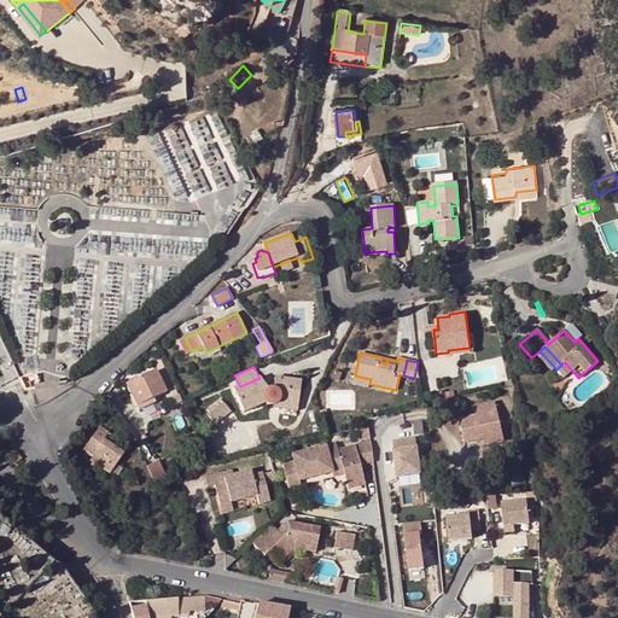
[(336,371),(332,379),(339,382),(342,373),(338,372),(336,371)]
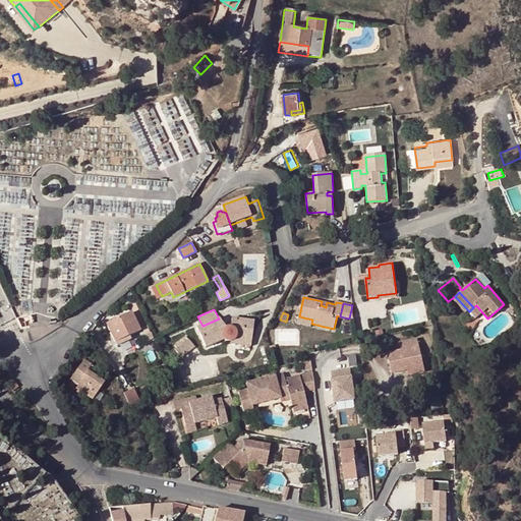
[(139,332),(131,313),(107,326),(116,343),(128,337),(139,332)]
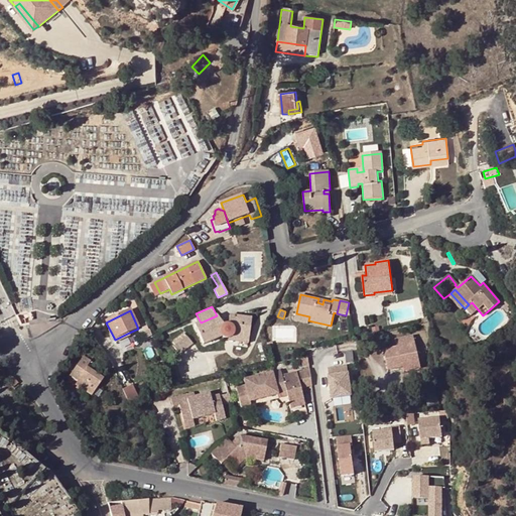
[(225,339),(230,340),(234,335),(248,337),(251,317),(230,314),(228,324),(223,325),(217,315),(201,323),(195,325),(204,345),(222,338),(225,339)]
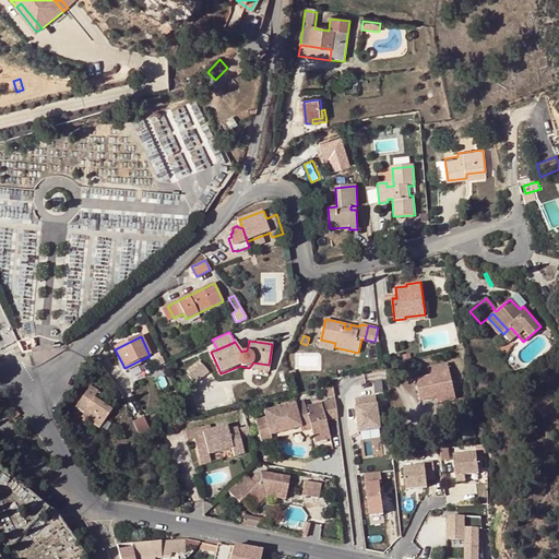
[(187,370),(190,373),(202,365),(199,360),(187,370)]
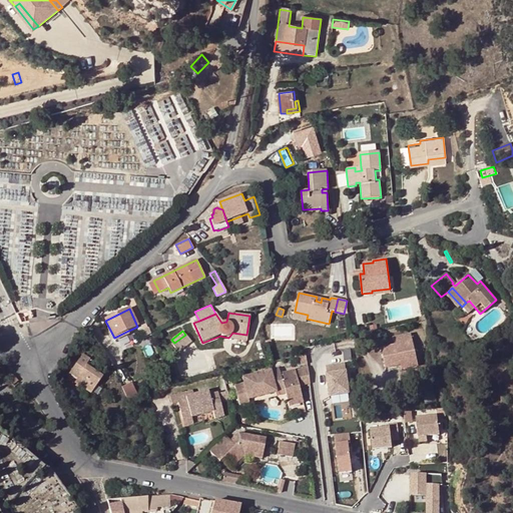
[(127,336),(126,332),(114,338),(115,341),(127,336)]
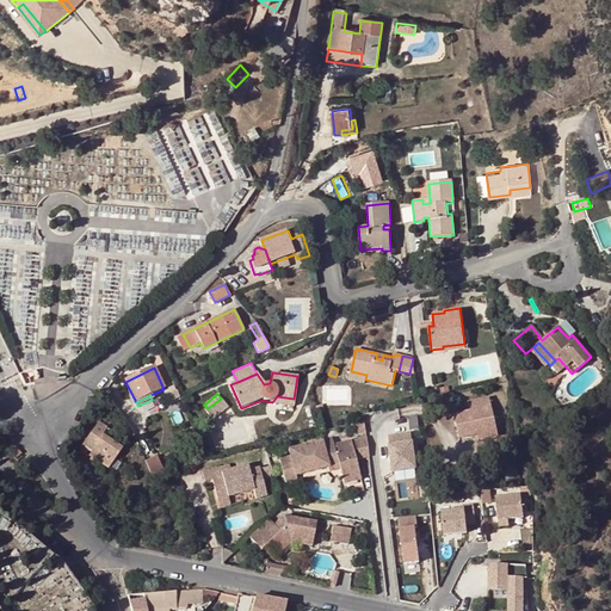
[(460,438),(477,434),(497,430),(489,396),(468,401),(469,411),(454,414),(460,438)]
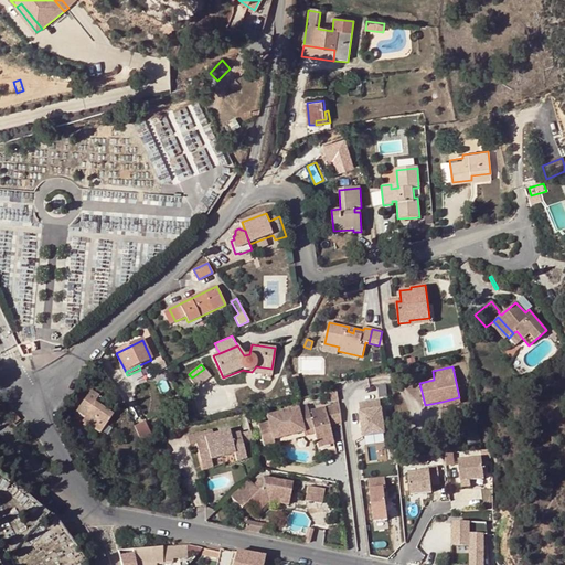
[(210,376),(204,369),(192,377),(190,380),(196,387),(210,376)]
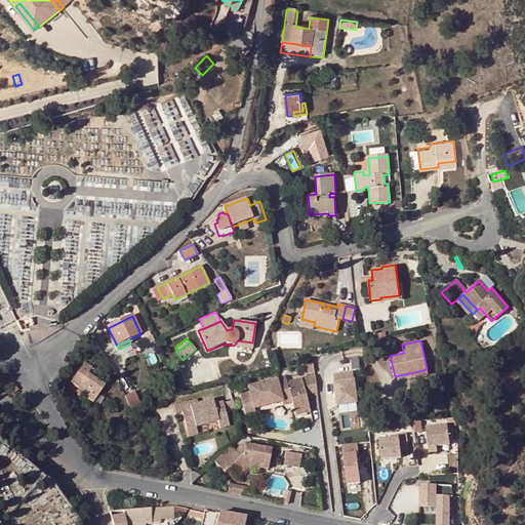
[(74,379),(73,380),(71,384),(79,389),(77,393),(91,403),(90,397),(101,382),(89,374),(96,362),(89,357),(85,363),(82,361),(76,371),(78,373),(78,374),(76,376),(75,377),(74,379)]
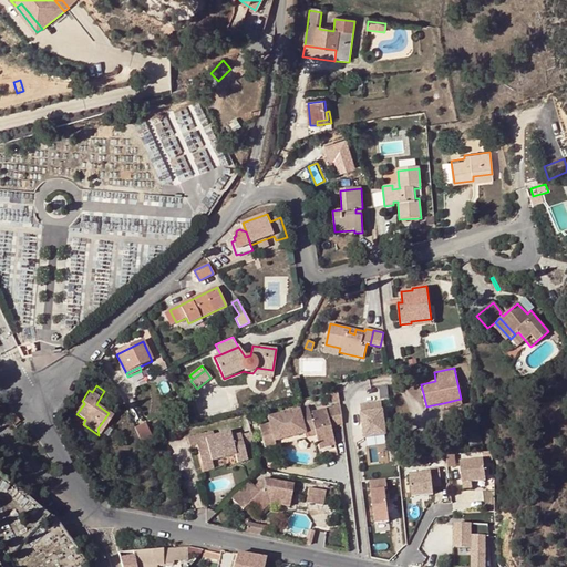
[(380,401),(360,404),(363,436),(384,434),(380,401)]
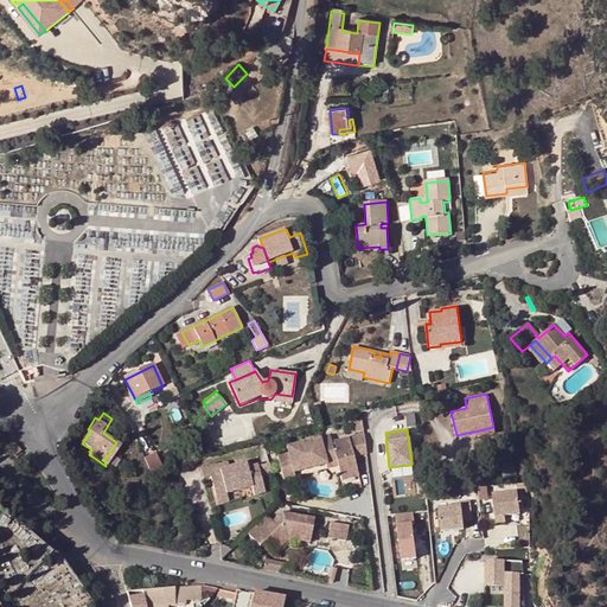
[(365,454),(363,434),(350,438),(355,458),(365,454)]
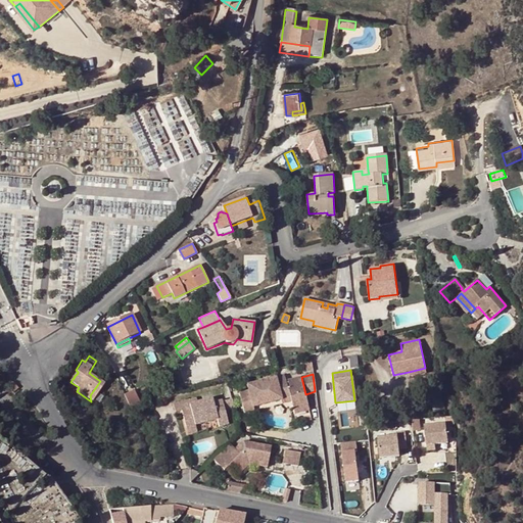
[(248,384),(249,390),(240,392),(245,413),(255,411),(254,407),(282,399),(291,397),(291,401),(294,413),(310,410),(301,376),(286,380),(285,375),(248,384)]
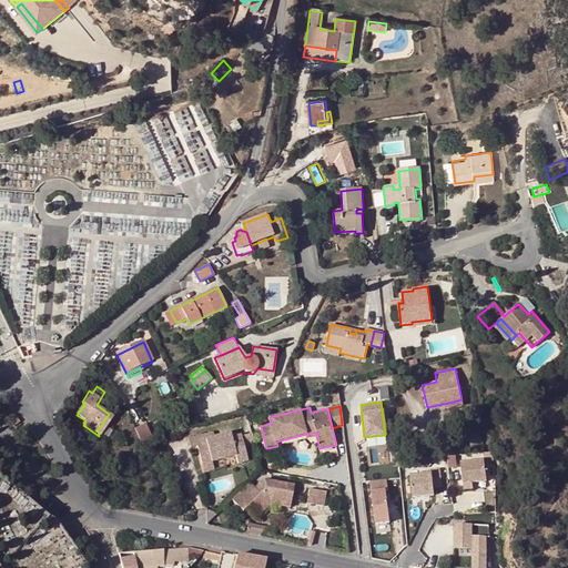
[(101,436),(113,417),(109,414),(98,429),(99,436),(101,436)]
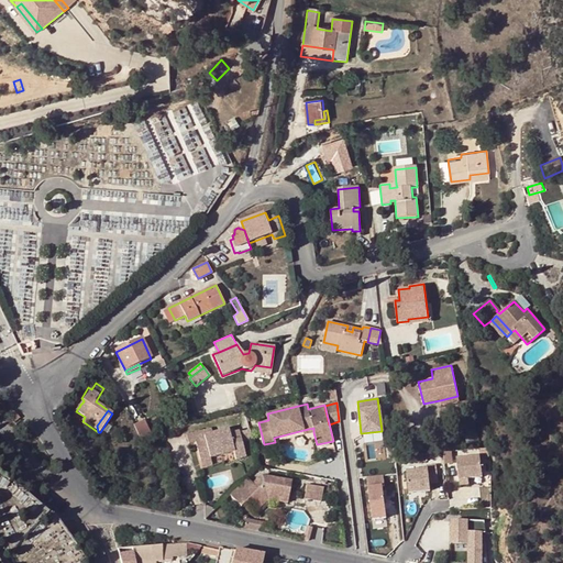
[(141,440),(151,435),(144,421),(134,426),(141,440)]
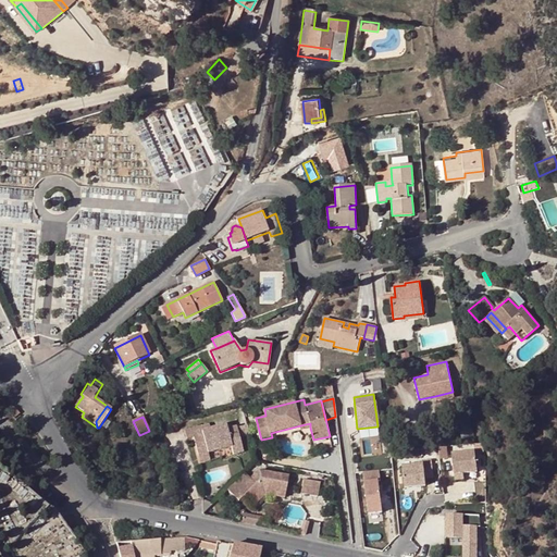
[(211,428),(210,423),(186,430),(188,438),(195,437),(203,434),(202,431),(211,428)]
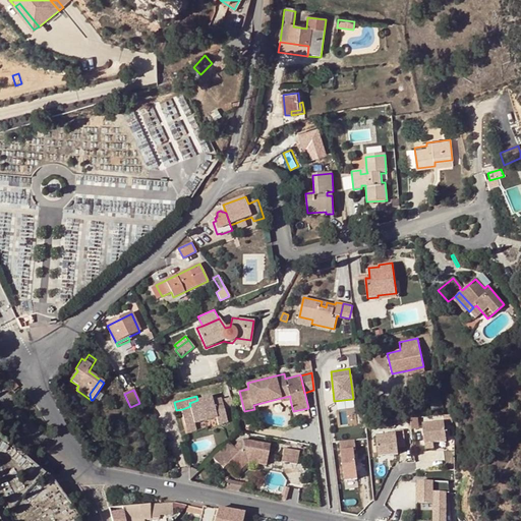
[(224,409),(234,407),(232,398),(222,401),(222,399),(213,401),(212,397),(197,400),(189,403),(190,406),(182,409),(187,425),(196,423),(217,417),(219,425),(228,422),(224,409)]
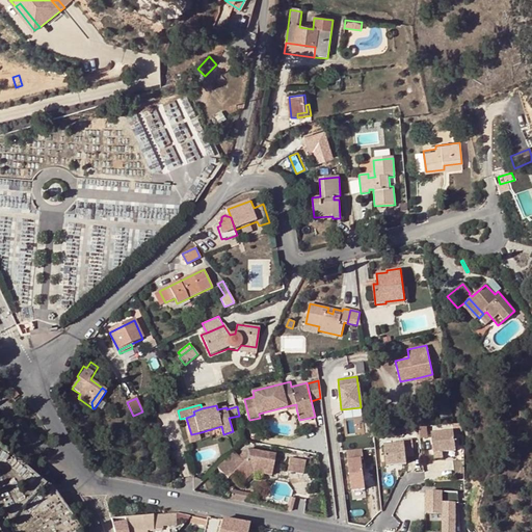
[(348,433),(369,434),(369,421),(348,421),(348,433)]
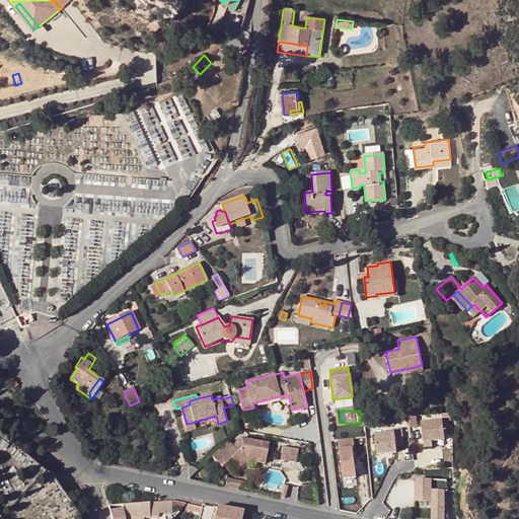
[(417,426),(416,416),(409,417),(410,427),(417,426)]
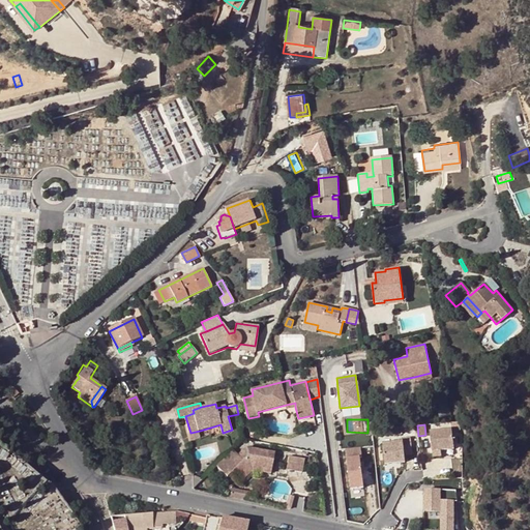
[(453,448),(451,429),(429,432),(432,457),(441,455),(440,449),(453,448)]
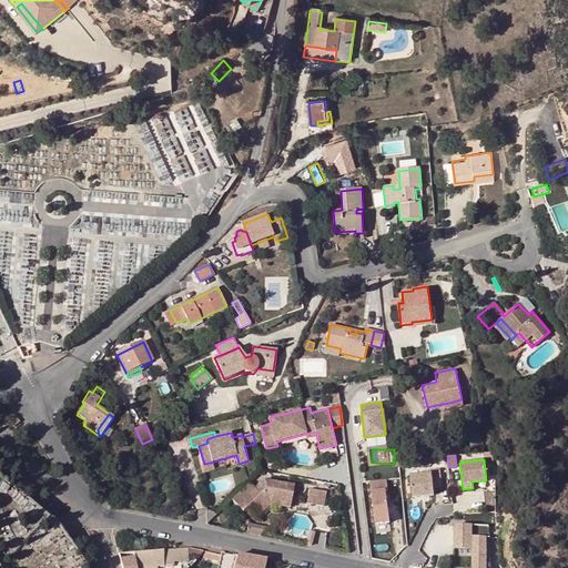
[(214,462),(204,464),(206,473),(216,469),(214,462)]
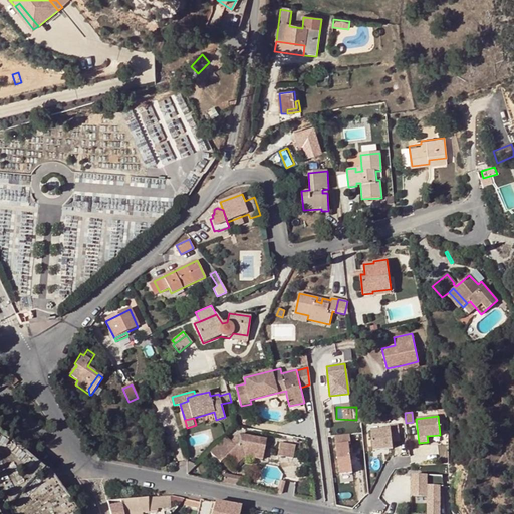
[(400,440),(398,424),(390,425),(390,429),(370,430),(372,450),(393,448),(392,441),(400,440)]
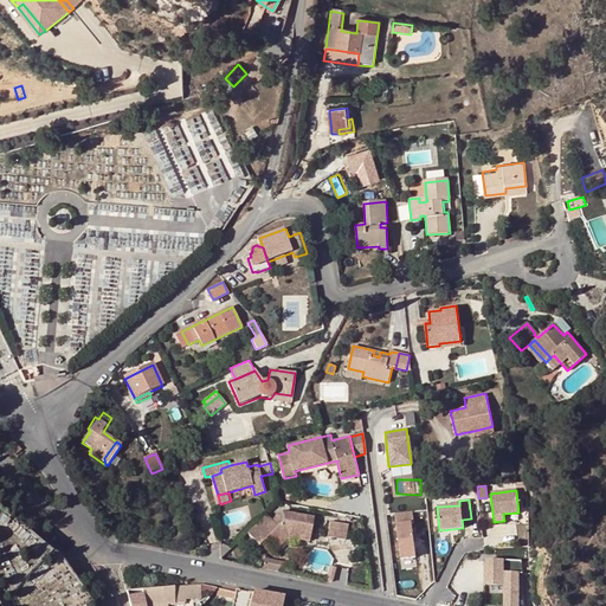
[(413,522),(412,510),(394,513),(400,558),(414,556),(411,522),(413,522)]
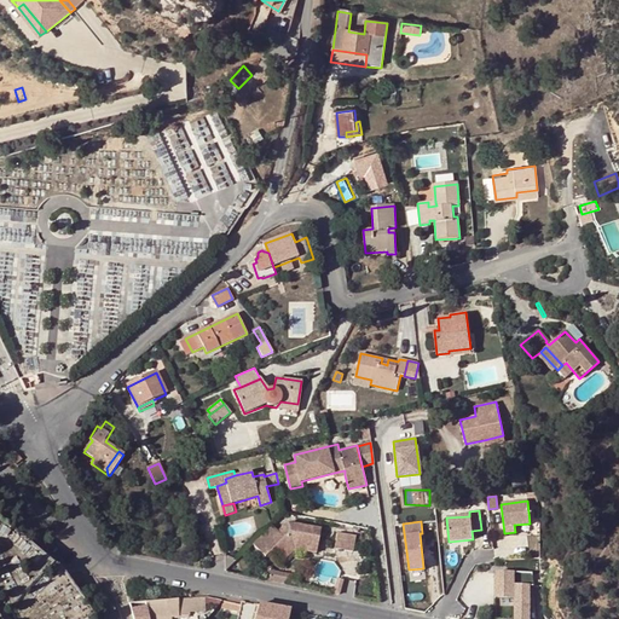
[(322,530),(289,524),(287,534),(281,533),(273,526),(254,545),(266,557),(270,554),(281,563),(295,550),(316,554),(322,530)]
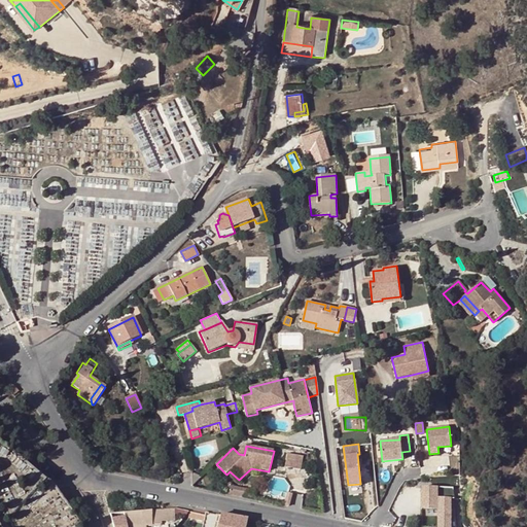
[(304,457),(287,454),(285,467),(301,470),(304,457)]
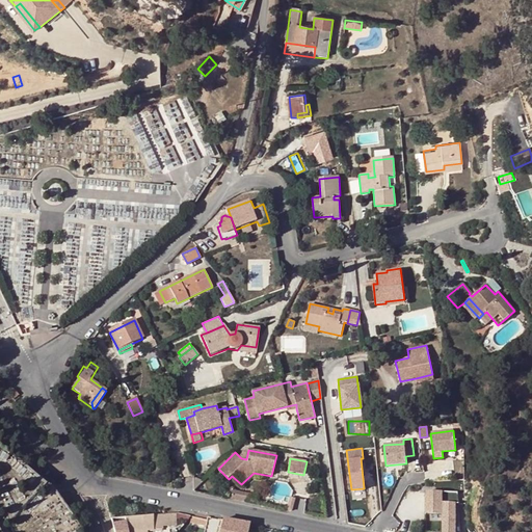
[(206,480),(194,476),(194,481),(194,489),(196,489),(206,480)]
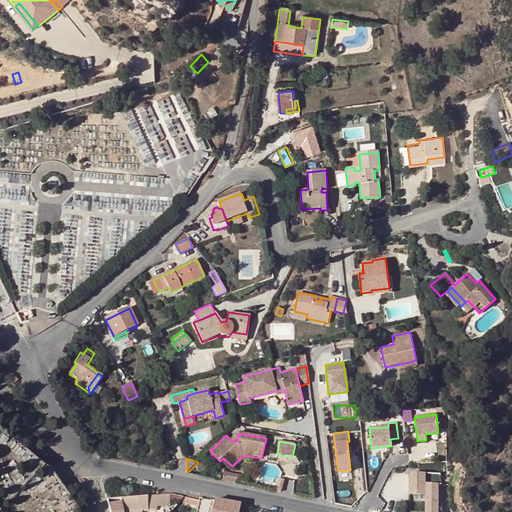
[(245,484),(247,477),(228,473),(224,468),(223,468),(220,479),(245,484)]
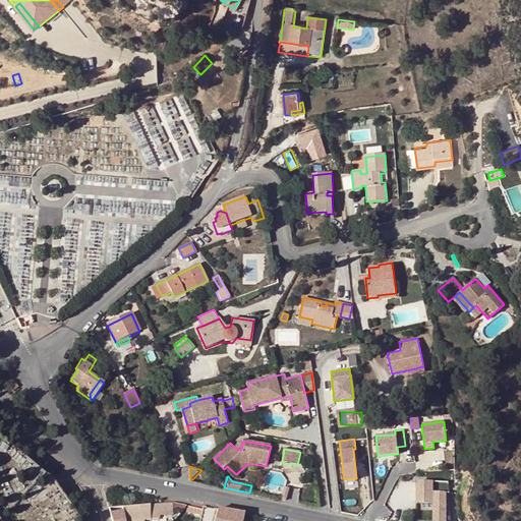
[(433,520),(452,520),(450,482),(418,481),(418,502),(435,502),(433,520)]
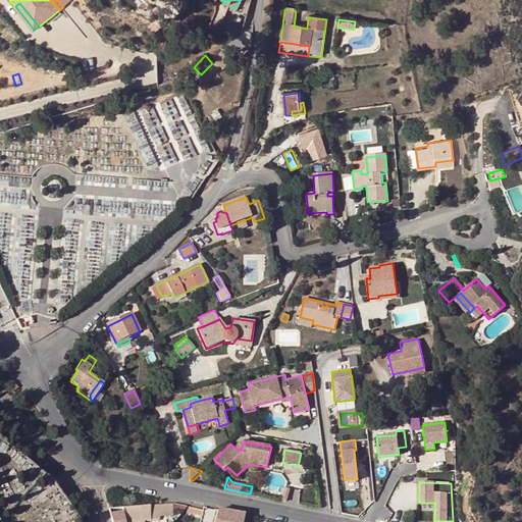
[(124,508),(125,521),(145,521),(159,520),(159,517),(172,516),(172,504),(151,506),(124,508)]
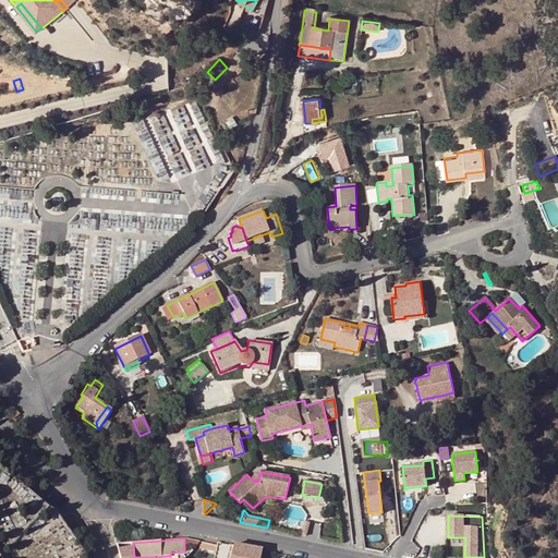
[(120,557),(134,557),(133,543),(117,544),(120,557)]
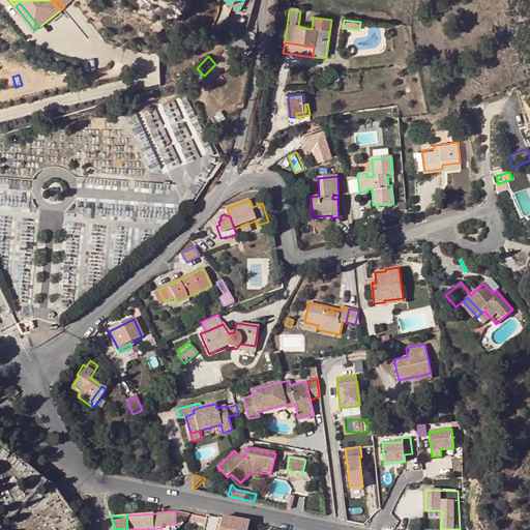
[(245,529),(247,523),(221,518),(216,529),(245,529)]
